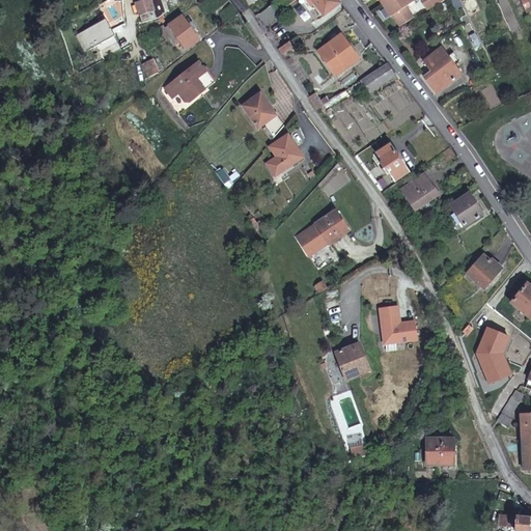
[(154,10),(150,0),(140,0),(135,1),(139,15),(154,10)]
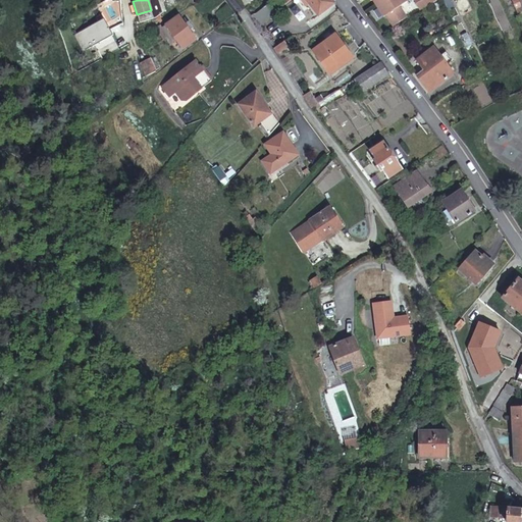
[(269,0),(267,2),(275,12),(290,0),(269,0)]
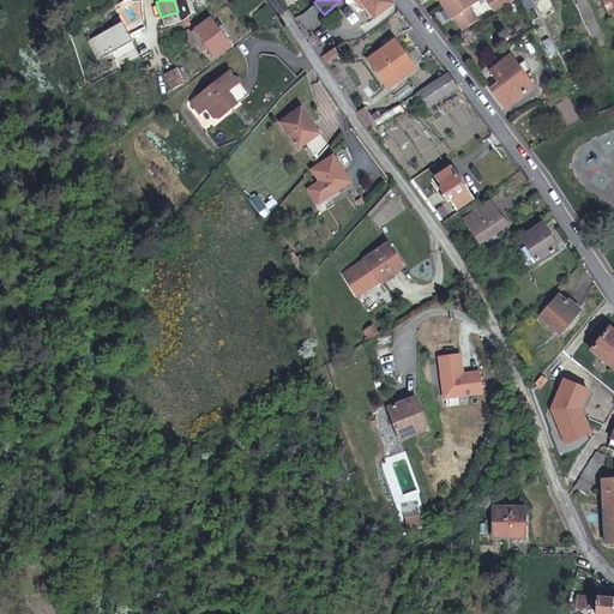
[(392,4),(390,0),(360,0),(362,2),(374,18),(392,4)]
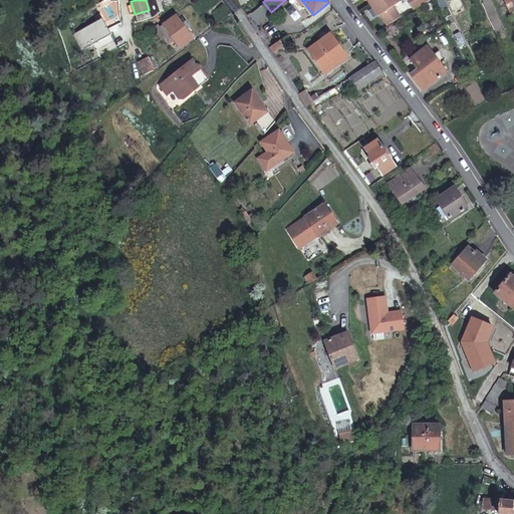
[(369,0),(370,1),(378,13),(384,23),(398,16),(391,5),(398,0),(369,0)]
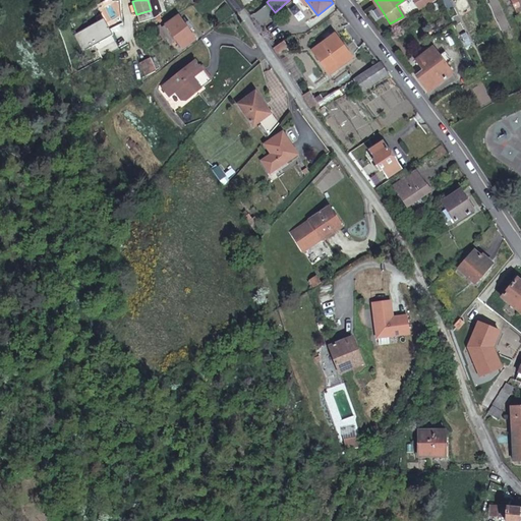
[(413,0),(419,9),(435,0),(413,0)]
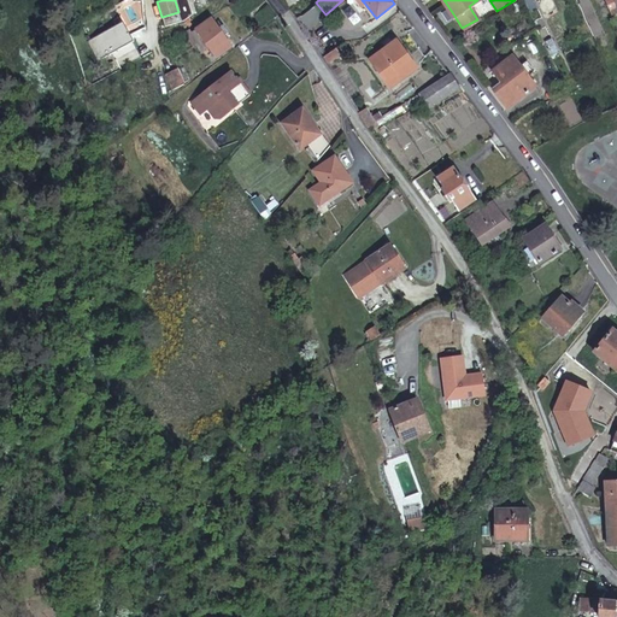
[(445,1),(442,3),(451,17),(454,16),(445,1)]
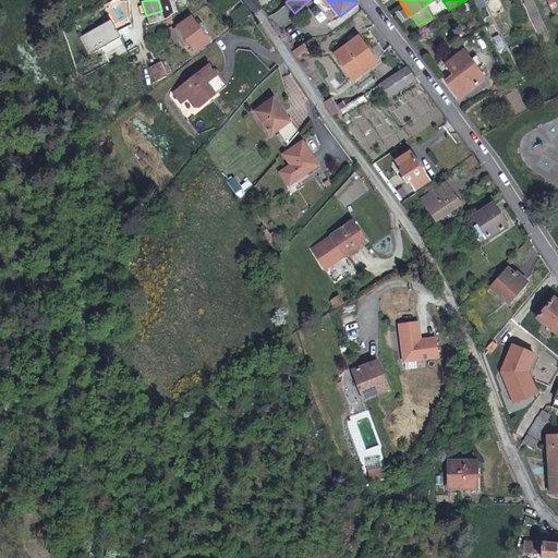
[(276,27),(294,13),(286,2),(278,9),(269,16),(276,27)]
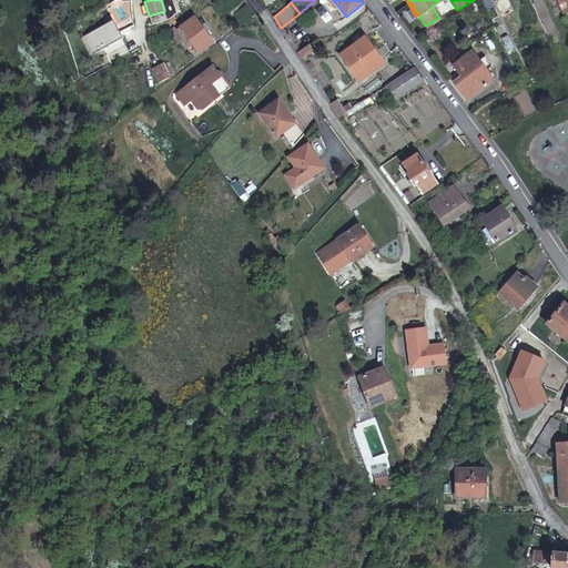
[(201,24),(193,16),(176,28),(174,26),(169,29),(178,41),(182,39),(188,47),(192,43),(199,53),(213,42),(205,32),(201,24)]
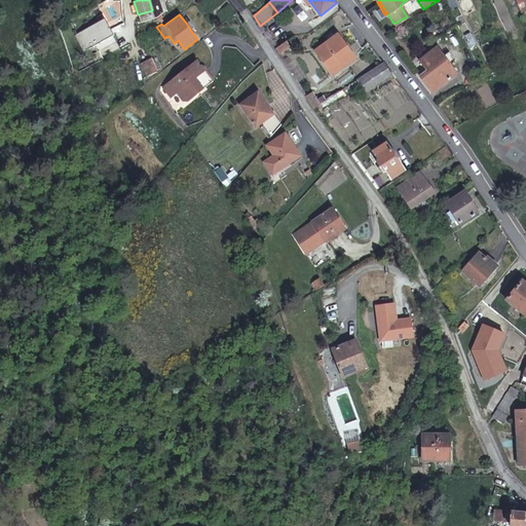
[(194,27),(189,21),(186,23),(190,30),(194,27)]
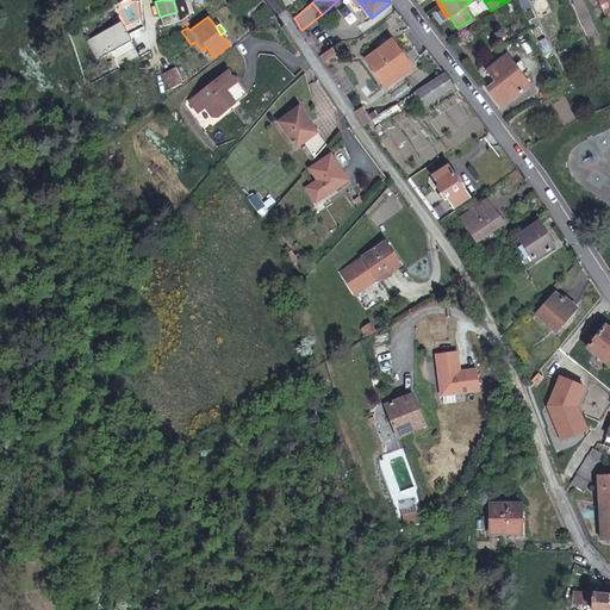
[(405,57),(392,38),(387,42),(402,60),(405,57)]
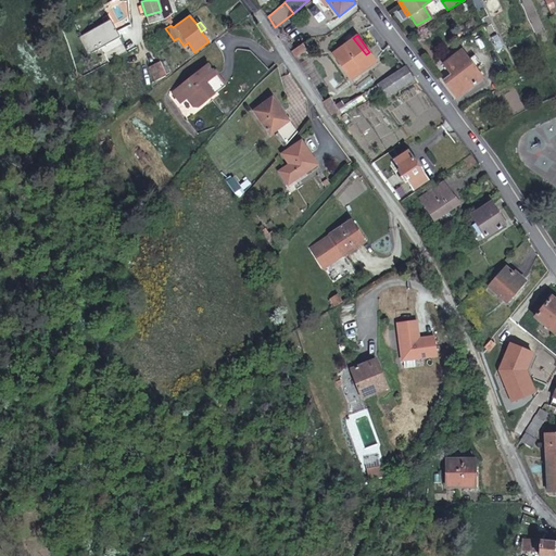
[(366,54),(353,38),(332,52),(352,78),(376,61),(369,52),(366,54)]
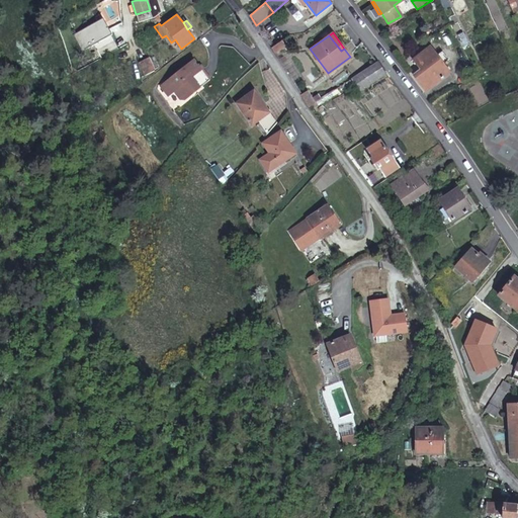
[(285,46),(281,39),(276,45),(272,47),(276,53),(285,46)]
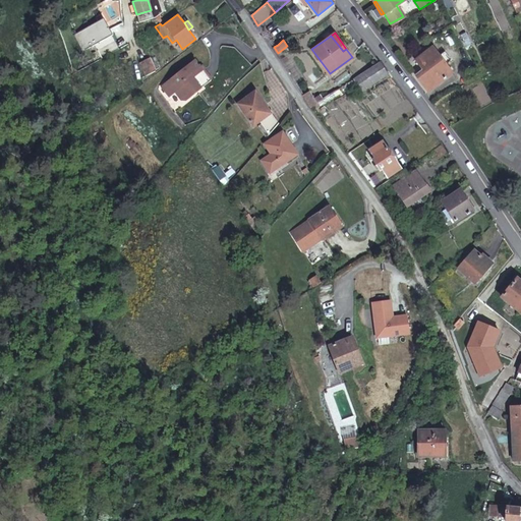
[(125,53),(122,46),(111,53),(116,62),(124,58),(123,54),(125,53)]
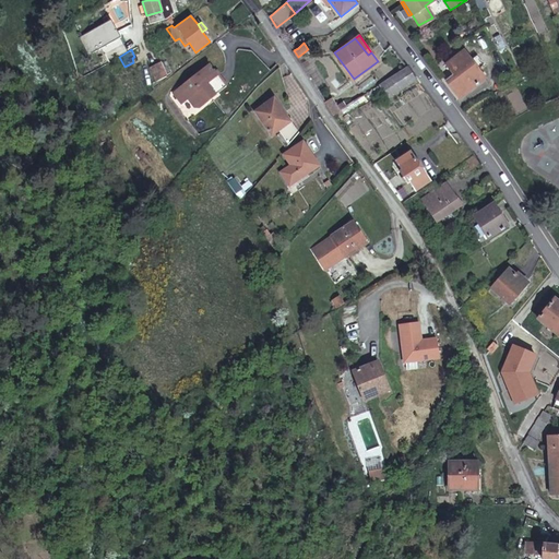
[(486,78),(465,50),(447,63),(455,74),(447,80),(460,97),(486,78)]
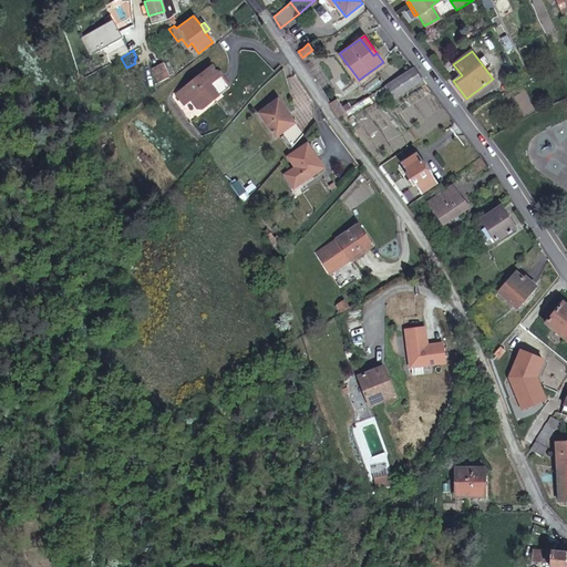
[(174,72),(169,61),(163,64),(168,75),(174,72)]
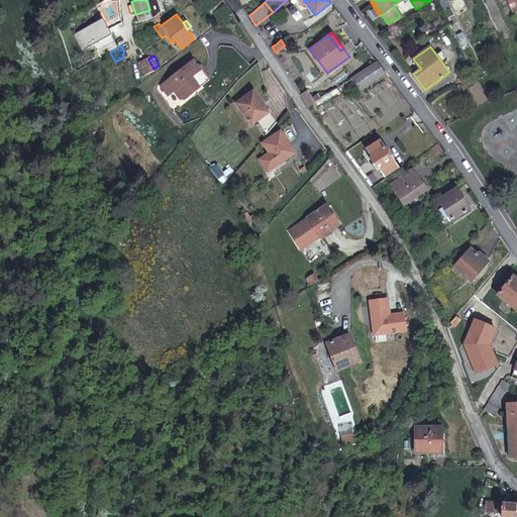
[(148,59),(148,57),(138,61),(144,74),(153,70),(153,69),(148,59)]
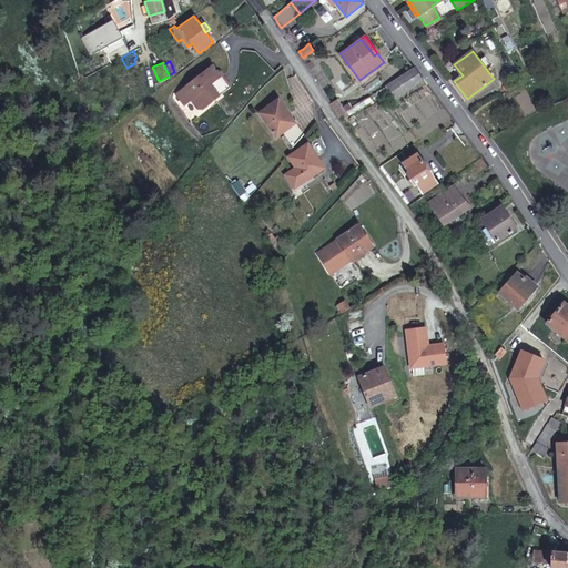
[(212,66),(175,93),(184,104),(191,99),(196,108),(203,109),(230,87),(212,66)]
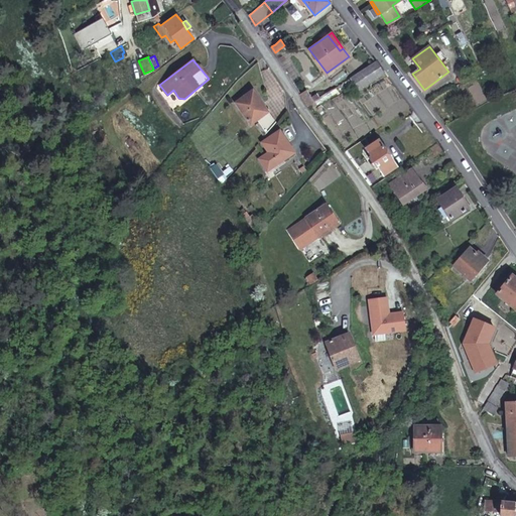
[(384,73),(376,60),(352,77),(360,89),(384,73)]
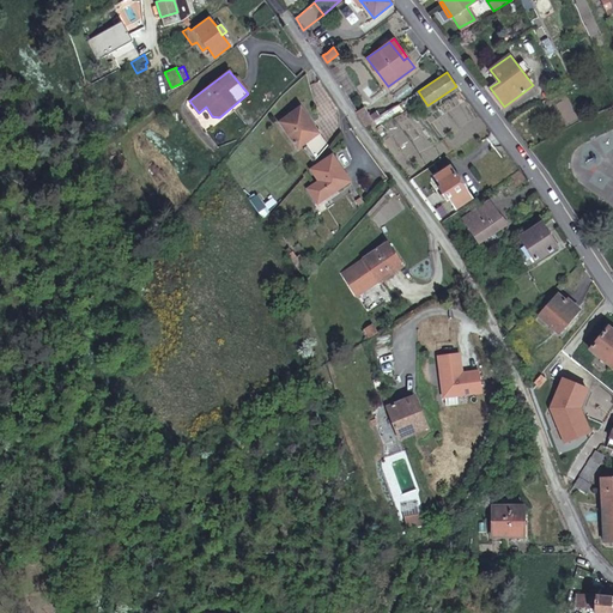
[(406,108),(402,102),(396,105),(400,111),(406,108)]
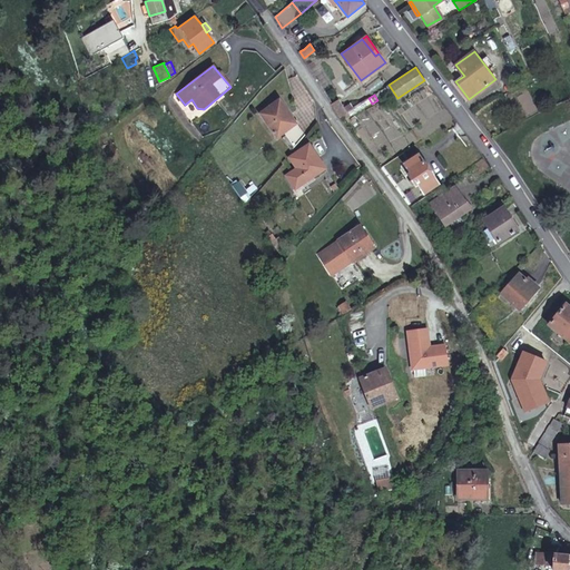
[(343,108),(337,99),(331,104),(340,117),(346,112),(343,108)]
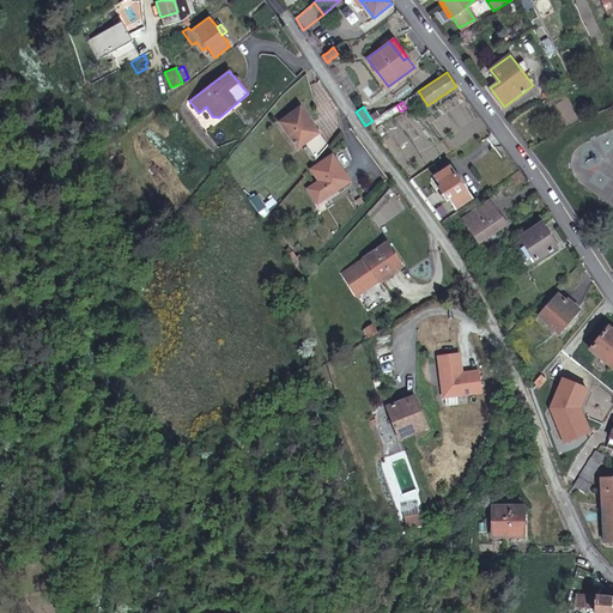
[(302,115),(298,109),(280,120),(298,146),(305,143),(311,138),(321,152),(327,145),(319,133),(317,134),(311,126),(314,125),(305,113),(302,115)]
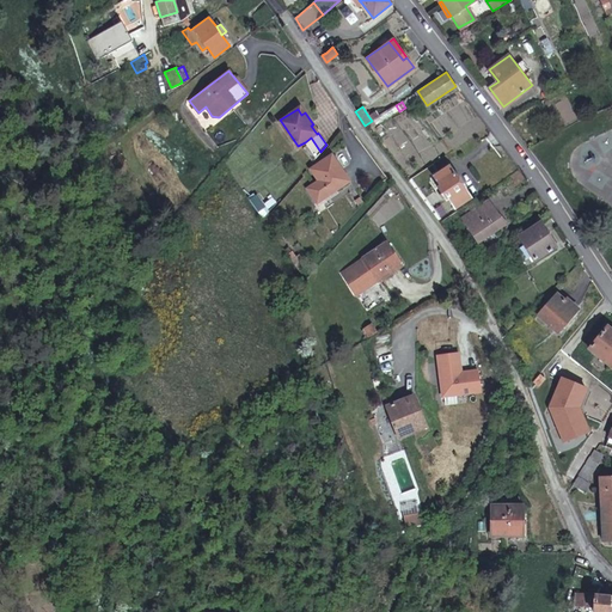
[(379,116),(375,111),(368,116),(372,121),(379,116)]
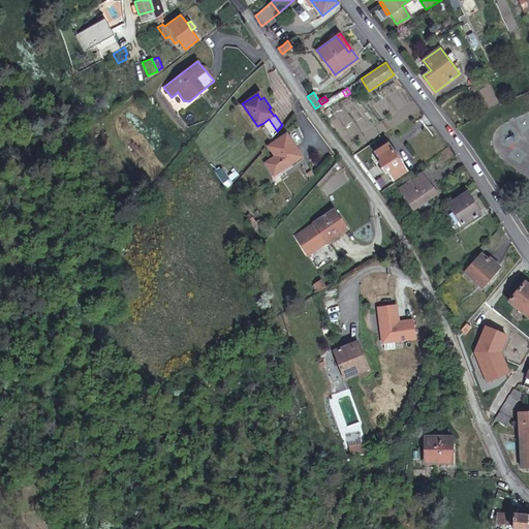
[(277,131),(269,119),(263,123),(273,136),(277,131)]
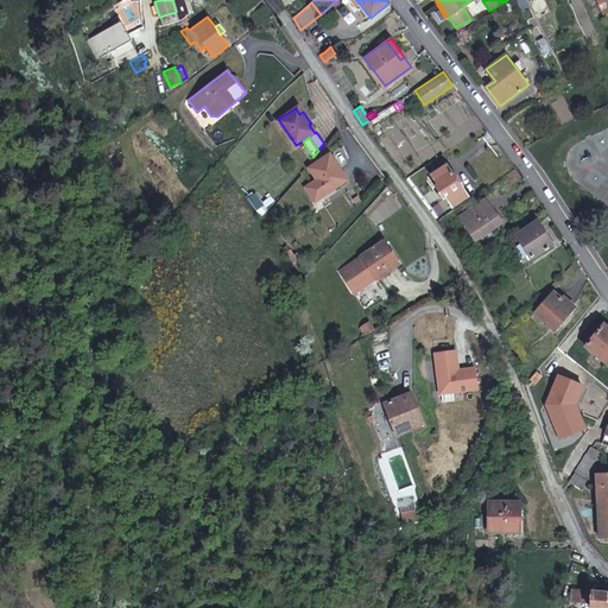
[(330,160),(327,156),(310,166),(317,179),(305,187),(316,201),(346,179),(341,172),(342,171),(334,158),(330,160)]
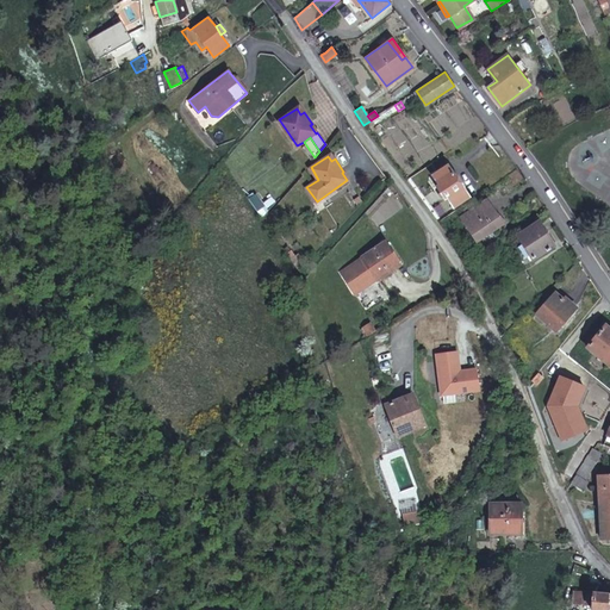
[(470,197),(448,166),(434,174),(440,184),(437,185),(446,198),(448,195),(455,206),(470,197)]
